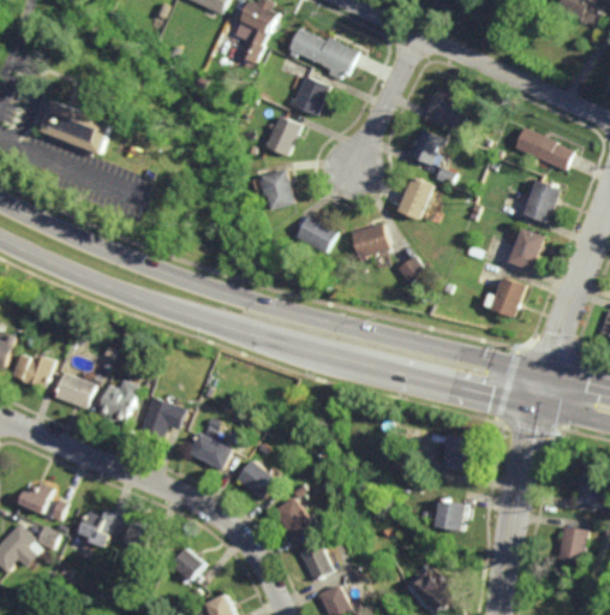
[(227,0),(222,12),(215,9),(205,5),(196,0),(227,0)]
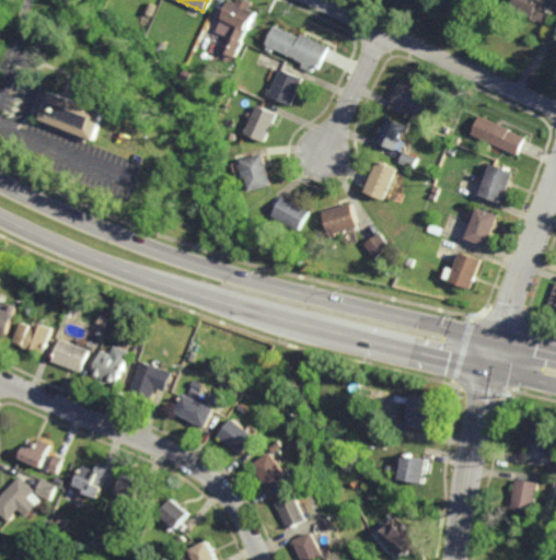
[(247,8),(254,10),(245,28),(240,26),(240,27),(242,28),(242,27),(244,28),(239,39),(240,41),(233,56),(220,50),(218,49),(226,35),(230,25),(222,22),(224,19),(220,16),(220,15),(228,0),(233,0),(235,1),(235,0),(248,0),(251,1),(247,8)]
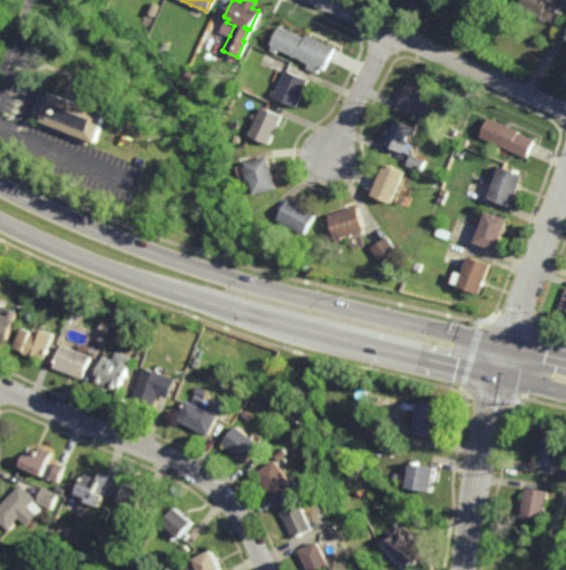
[(562,0),(562,1),(565,2),(565,11),(565,15),(556,11),(550,23),(542,20),(542,21),(537,20),(538,17),(516,7),(518,0),(562,0)]
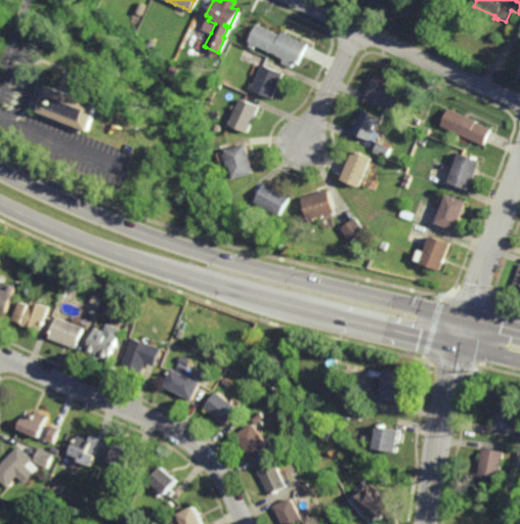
[(139,14),(133,11),(138,1),(144,4),(139,14)]
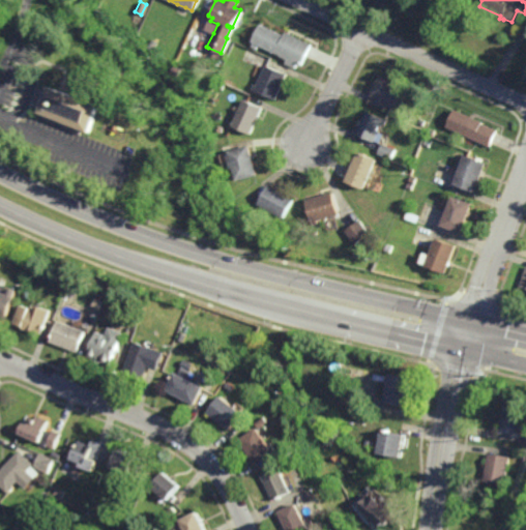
[(281,34),(282,31),(308,43),(298,64),(293,62),(291,67),(282,63),(284,59),(275,55),(276,54),(255,45),(254,48),(251,46),(252,41),(251,40),(258,25),(281,34)]
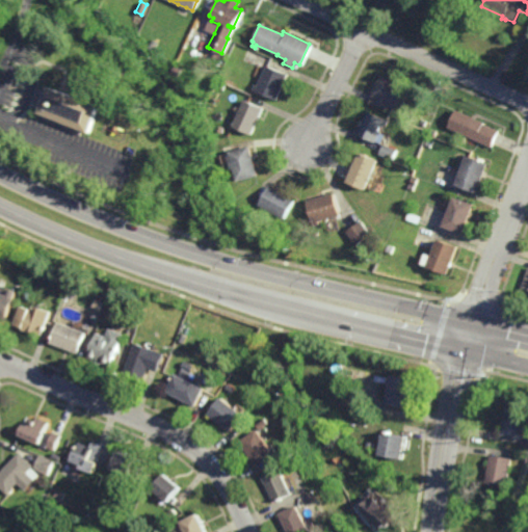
[(243,54),(231,49),(233,44),(245,50),(243,54)]
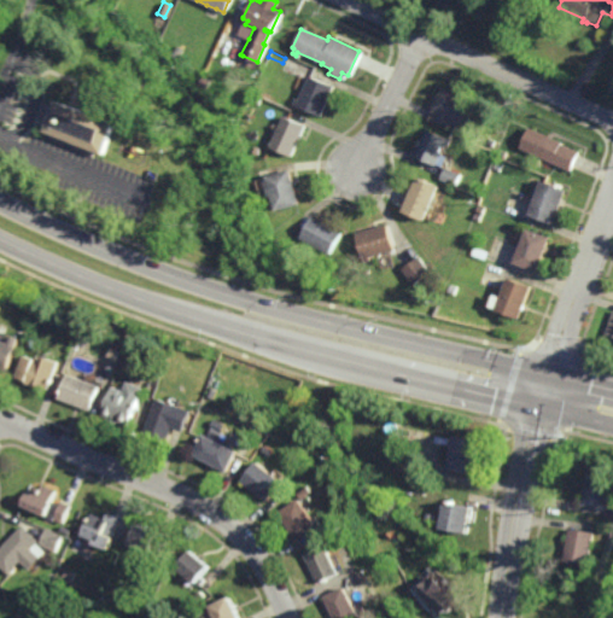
[(251,71),(249,69),(245,68),(244,68),(247,60),(255,64),(251,71)]
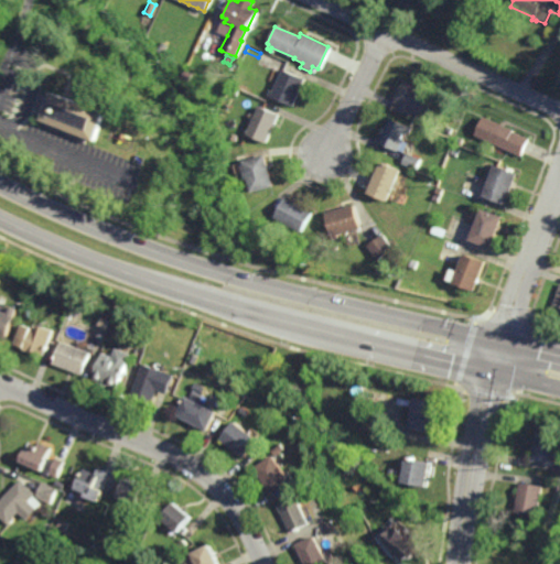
[(290,105),(266,95),(268,89),(270,90),(279,68),(302,78),(290,105)]
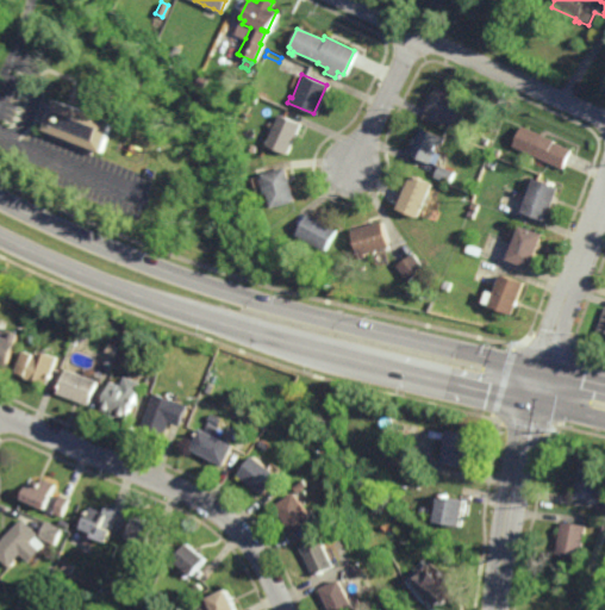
[(455,124),(420,109),(430,86),(466,101),(455,124)]
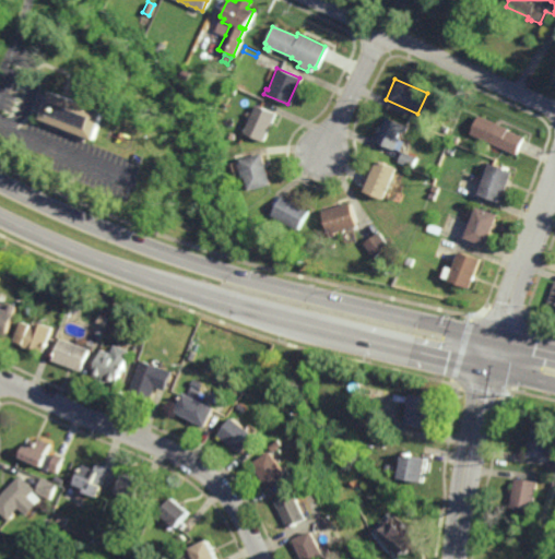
[(232,94),(224,91),(227,85),(234,88),(232,94)]
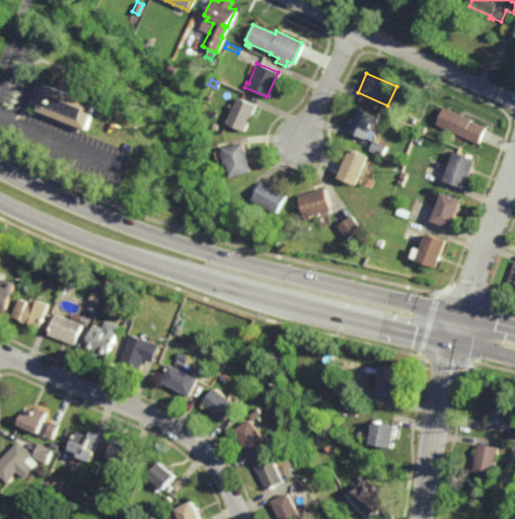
[(101,93),(97,92),(92,89),(92,88),(93,86),(94,83),(94,82),(104,85),(101,93)]
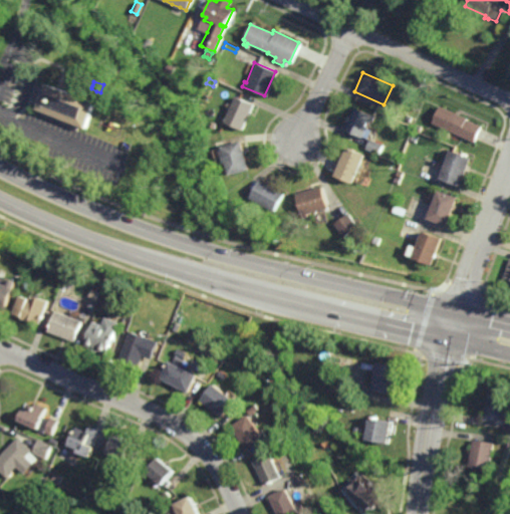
[(85,127),(77,124),(71,122),(34,107),(37,100),(41,89),(44,83),(53,86),(61,89),(71,93),(75,95),(81,97),(85,99),(94,102),(85,127)]
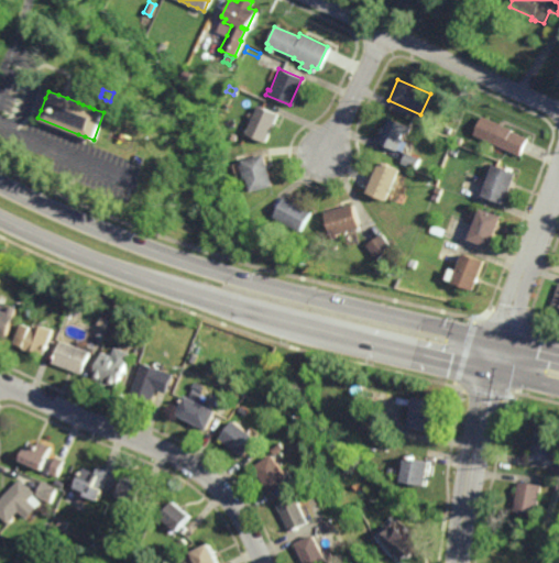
[(264,142),(244,133),(258,105),(276,113),(264,142)]
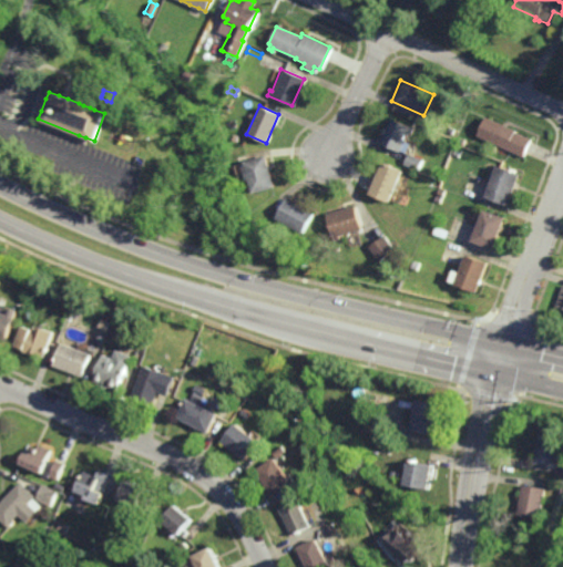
[(520,156),(473,135),(482,116),(512,130),(511,132),(529,140),(520,156)]
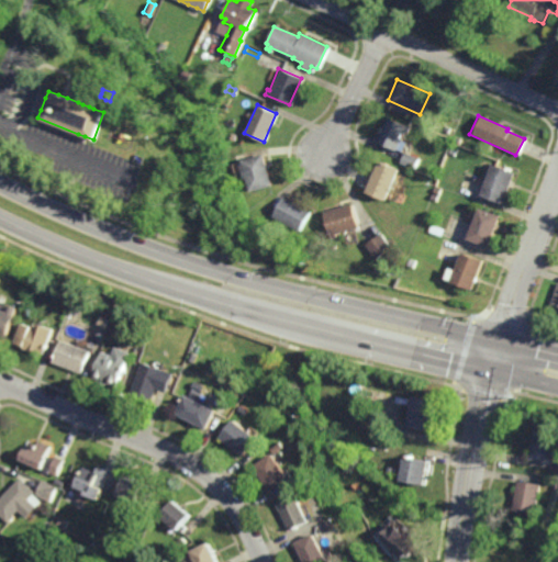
[(404,134),(401,132),(393,150),(374,142),(378,133),(375,132),(378,126),(380,127),(384,116),(408,126),(404,134)]
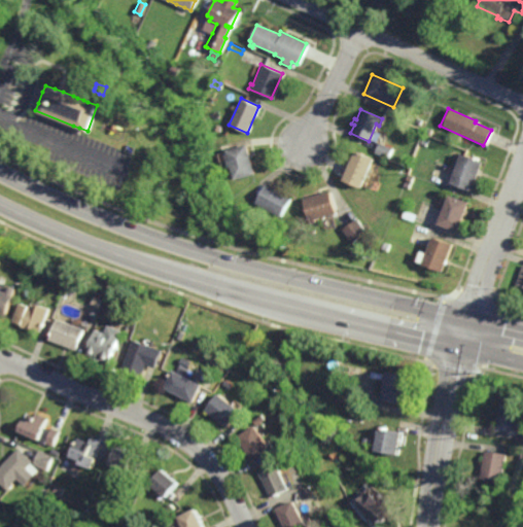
[(385,159),(372,152),(377,143),(389,148),(385,159)]
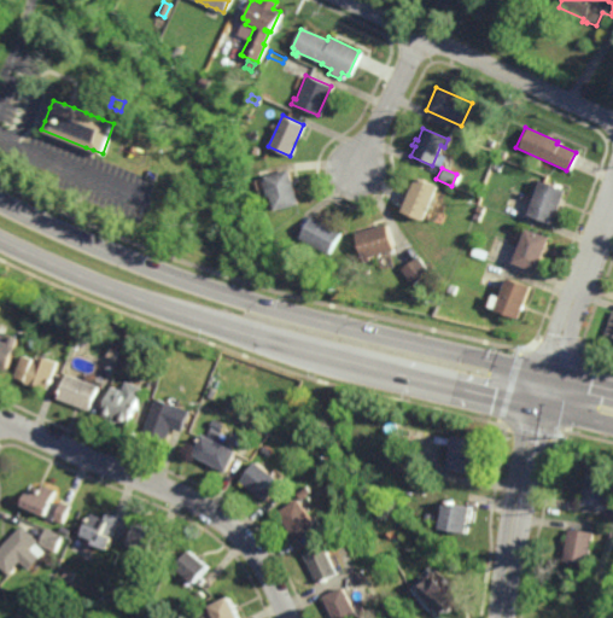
[(297,204),(274,210),(269,194),(267,196),(262,180),(264,180),(264,175),(289,169),(297,204)]
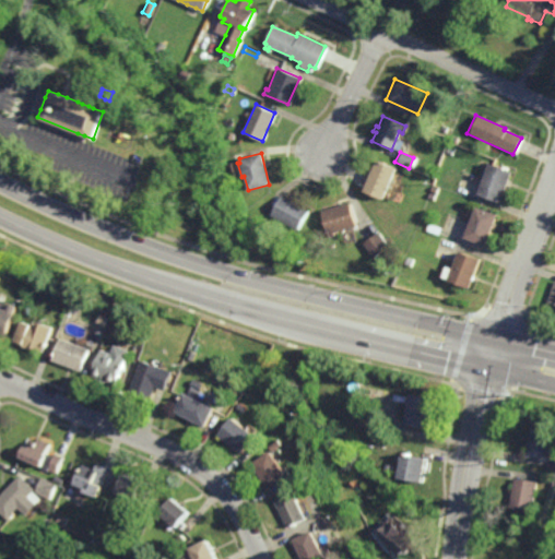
[(380,199),(361,191),(374,161),(393,168),(380,199)]
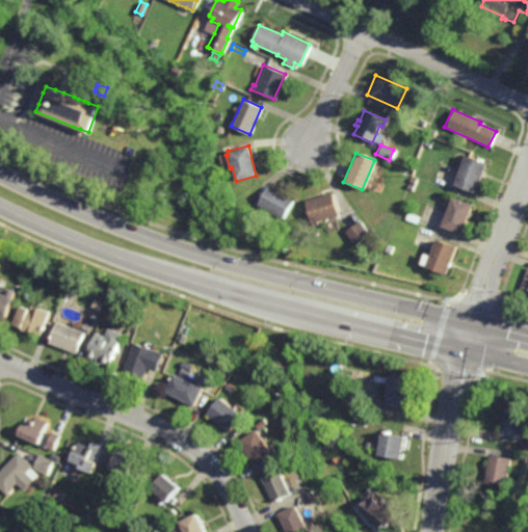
[(473,193),(451,185),(463,155),(484,163),(473,193)]
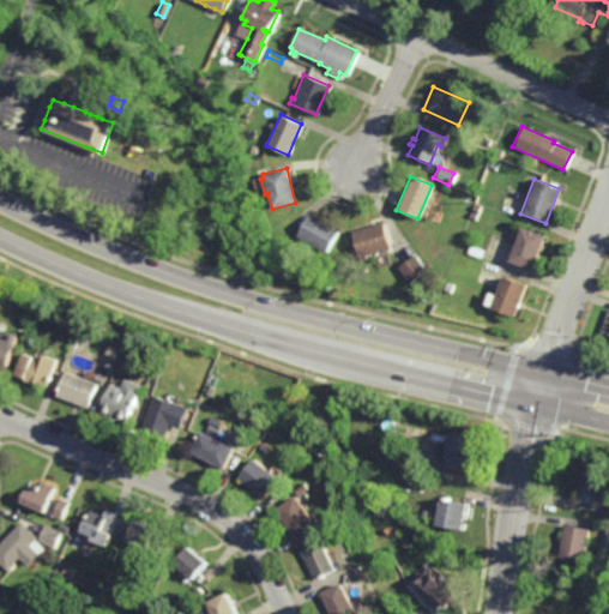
[(492,208),(477,203),(482,190),(496,196),(492,208)]
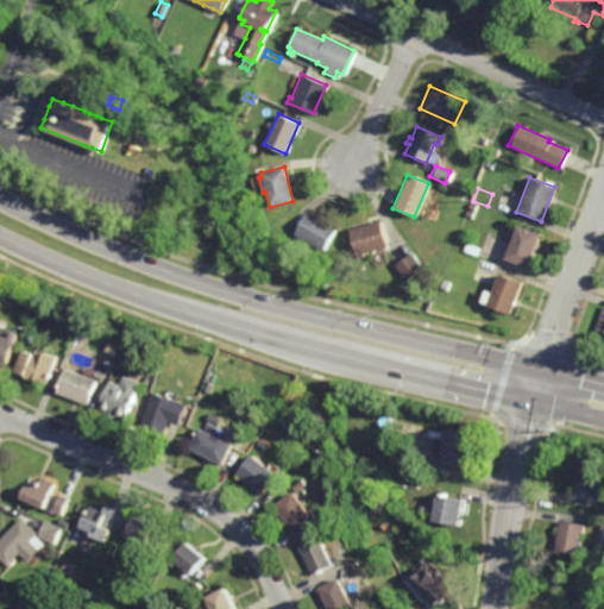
[(322,250),(294,233),(306,213),(334,230),(322,250)]
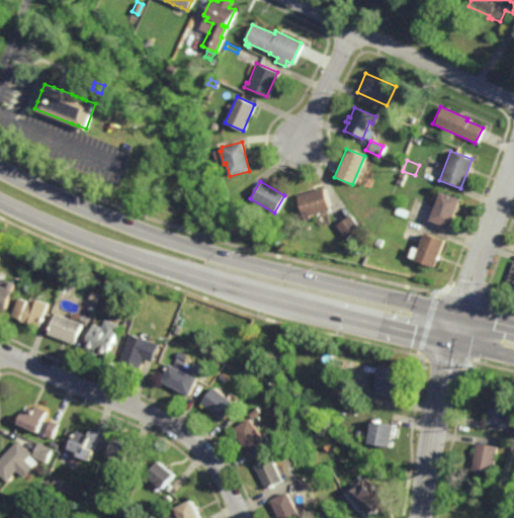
[(304,221),(298,207),(296,195),(322,187),(329,208),(308,216),(309,219),(304,221)]
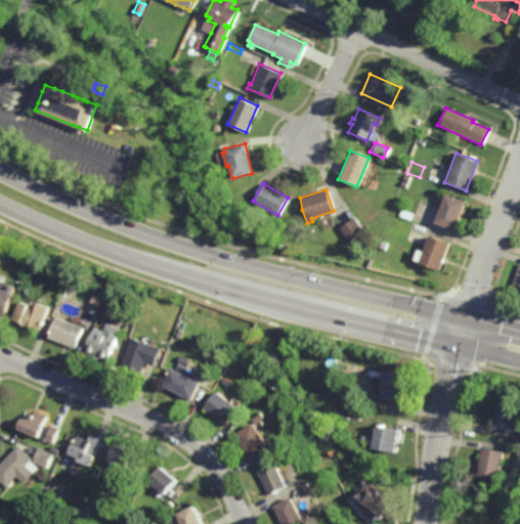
[(452,230),(433,223),(443,193),(463,201),(452,230)]
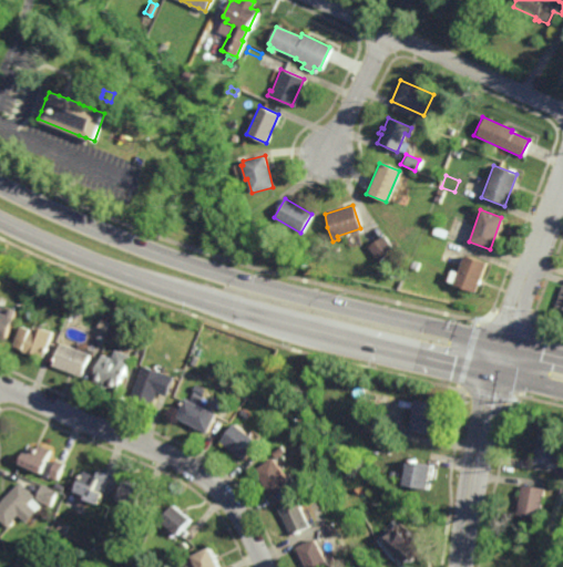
[(442,239),(429,234),(431,227),(444,232),(442,239)]
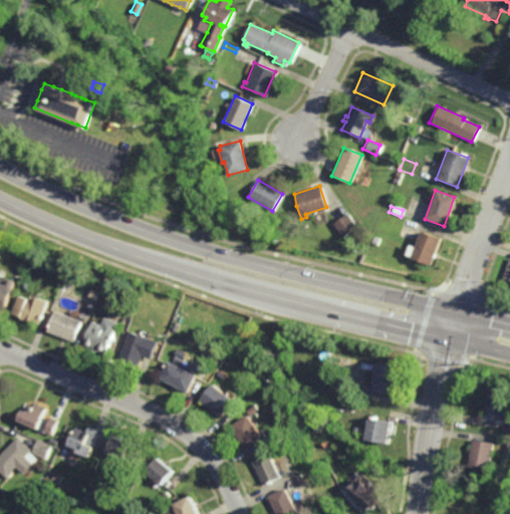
[(341,237),(332,224),(346,214),(355,227),(341,237)]
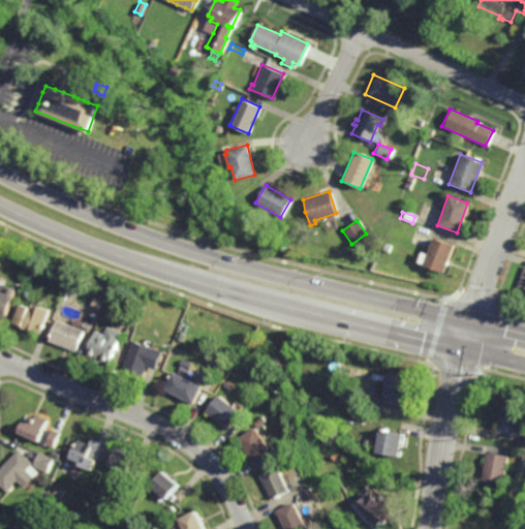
[(441,274),(422,267),(431,239),(452,246),(441,274)]
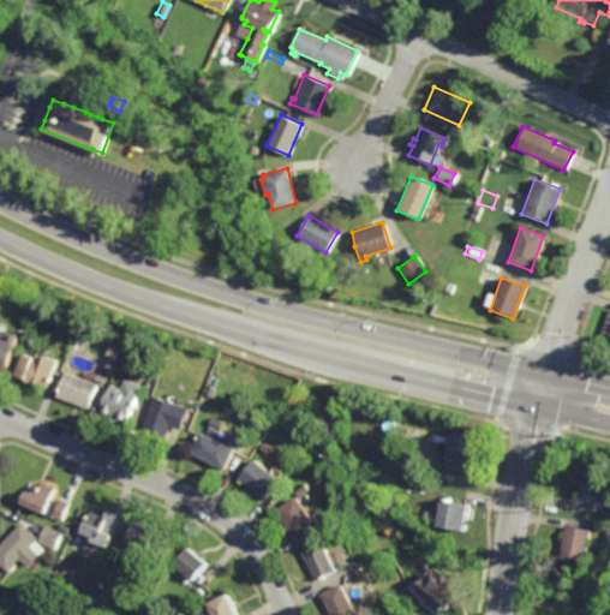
[(418,299),(407,298),(408,288),(419,290),(418,299)]
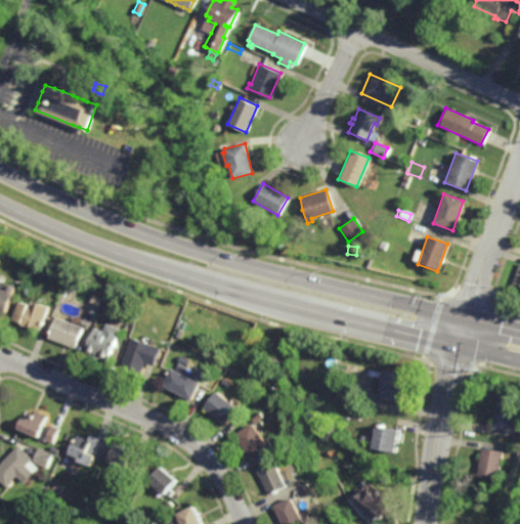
[(519,292),(509,287),(517,264),(519,264),(519,292)]
